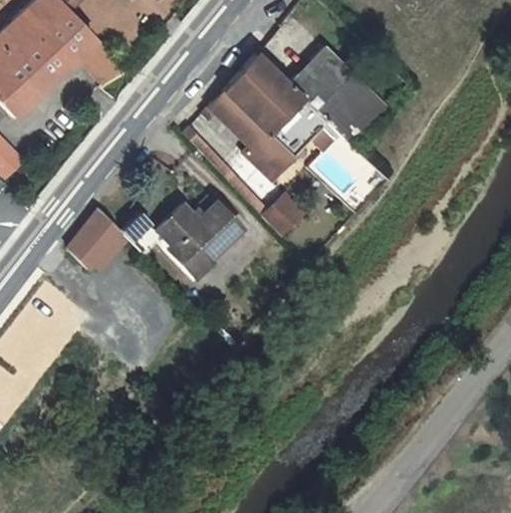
[(57,0),(36,0),(0,33),(0,103),(14,118),(81,53),(84,56),(80,61),(104,88),(124,73),(67,11),(57,0)]
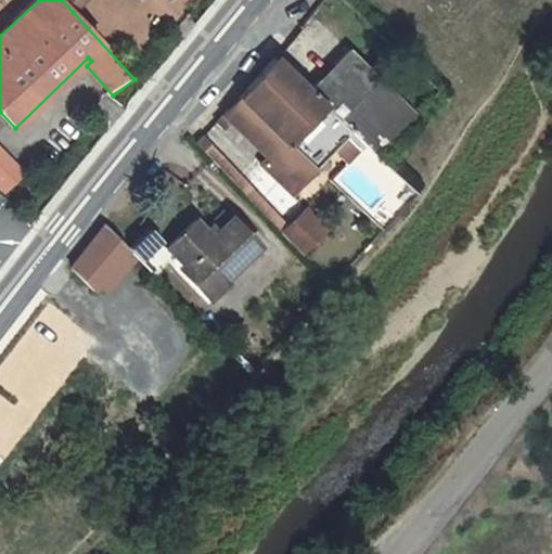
[(62,0),(73,12),(84,0),(62,0)]
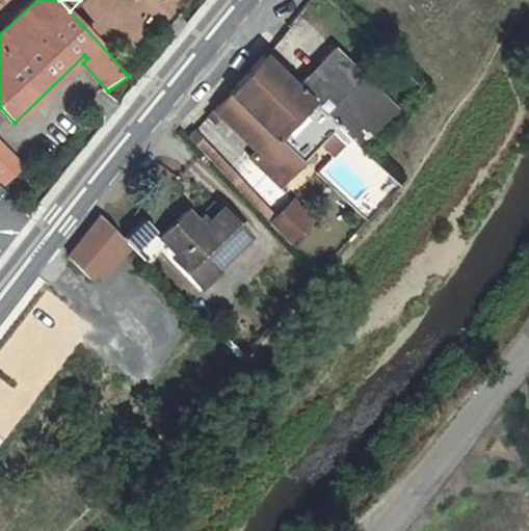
[(336,48),(297,87),(317,107),(351,139),(363,151),(401,110),(336,48)]
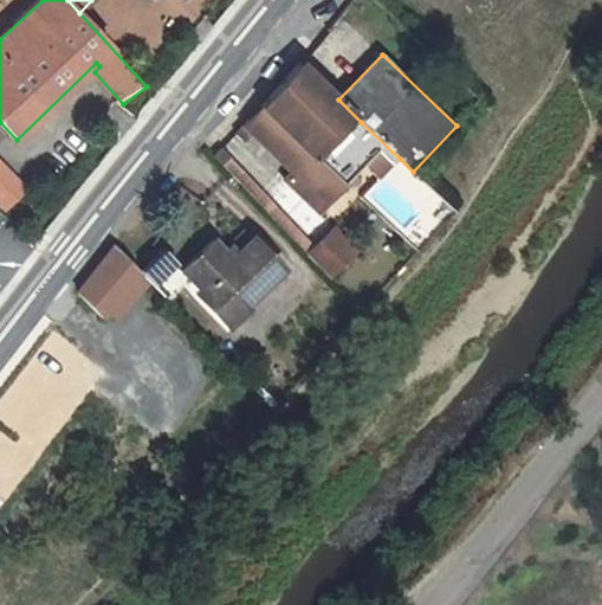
[(306,182),(327,203),(366,163),(381,180),(400,159),(361,122),(338,100),(302,66),(271,98),(271,100),(247,126),(238,135),(245,141),(253,132),(297,174),(306,182)]
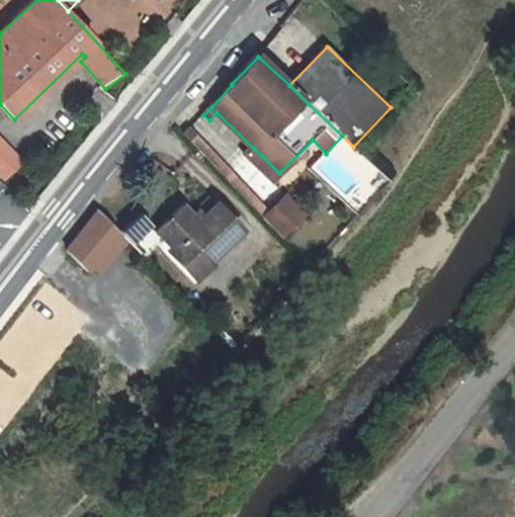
[(192,127),(185,136),(190,141),(197,134),(192,127)]
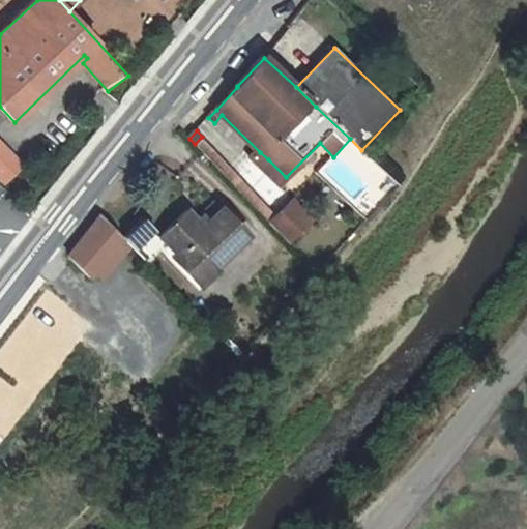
[(0,178),(6,185),(25,167),(0,140),(0,178)]
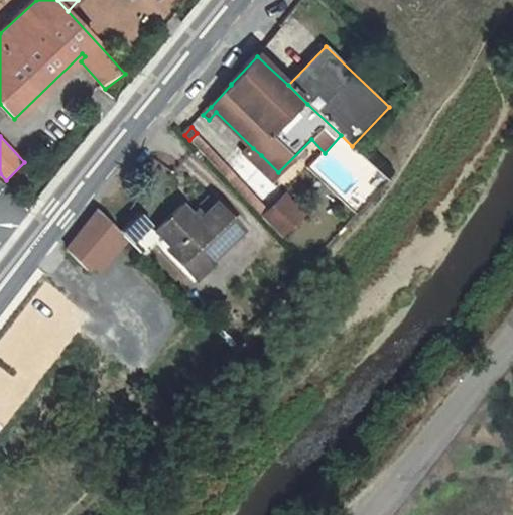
[(261,155),(253,148),(247,154),(255,162),(272,178),(278,172),(261,155)]
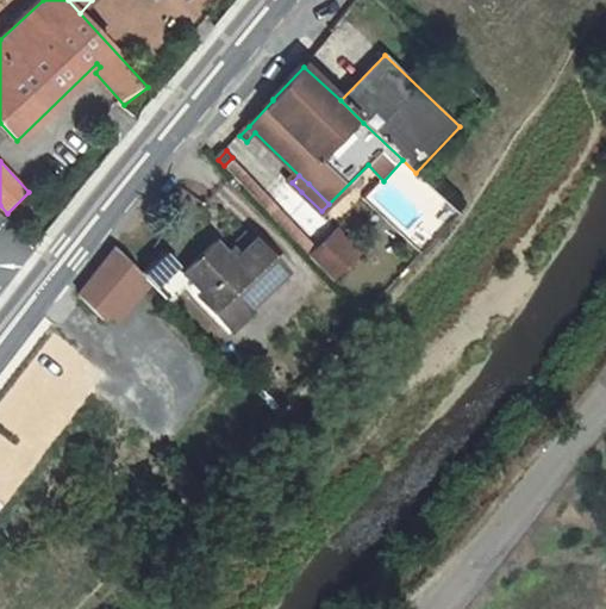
[(338,231),(310,256),(330,279),(358,253),(338,231)]
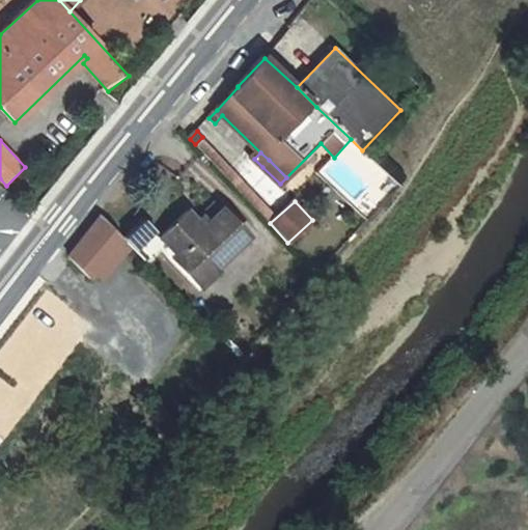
[(144,220),(123,240),(147,265),(168,245),(176,254),(173,258),(199,285),(249,236),(223,211),(203,229),(188,212),(161,238),(144,220)]
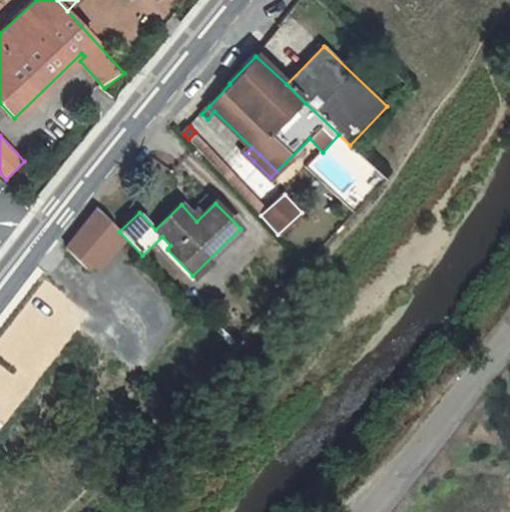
[(98,208),(67,248),(87,271),(119,231),(98,208)]
